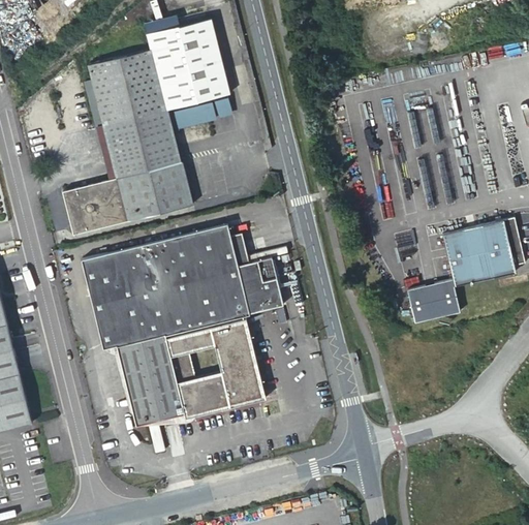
[(102,127),(166,112),(228,95),(210,19),(147,35),(150,49),(88,64),(91,81),(102,127)]
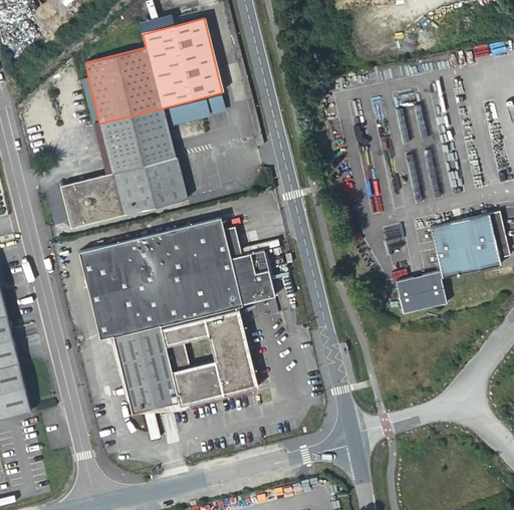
[(81,80),(102,176),(111,174),(99,123),(88,78),(81,80)]
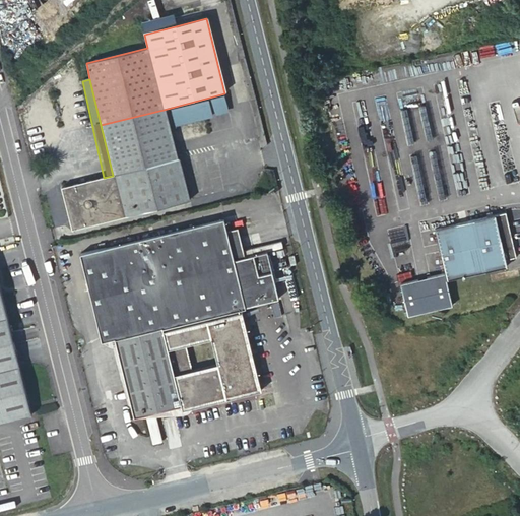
[(113,176),(104,178),(59,188),(69,231),(186,200),(164,110),(101,125),(113,176)]
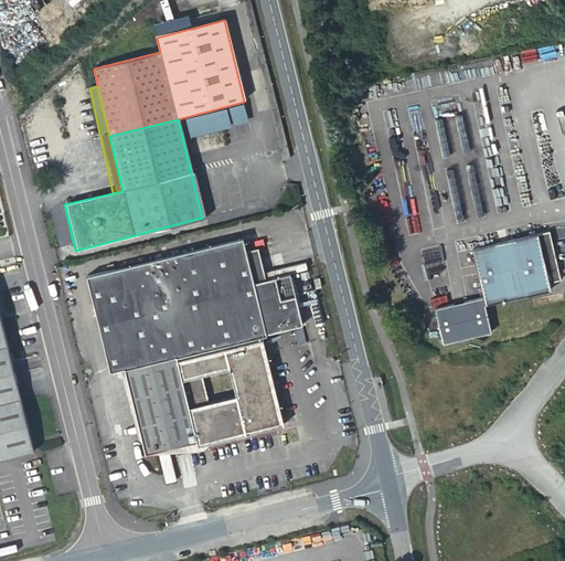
[(543,286),(554,284),(558,283),(548,235),(510,243),(470,252),(482,306),(434,316),(440,345),(488,335),(482,307),(523,298),(545,294),(543,286)]
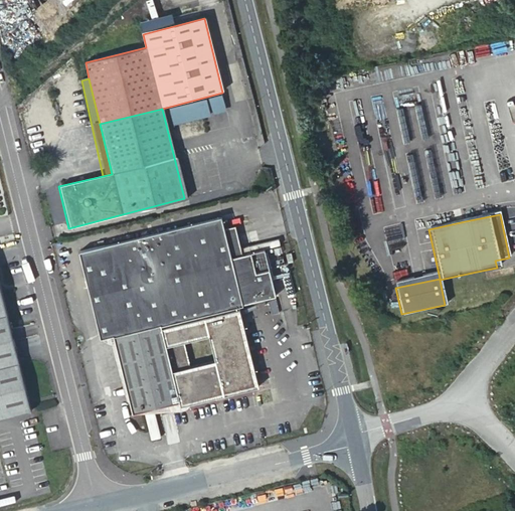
[(226,229),(223,216),(81,252),(101,337),(114,334),(132,413),(180,401),(181,406),(260,387),(239,305),(279,296),(268,249),(253,252),(245,254),(244,249),(238,226),(226,229)]
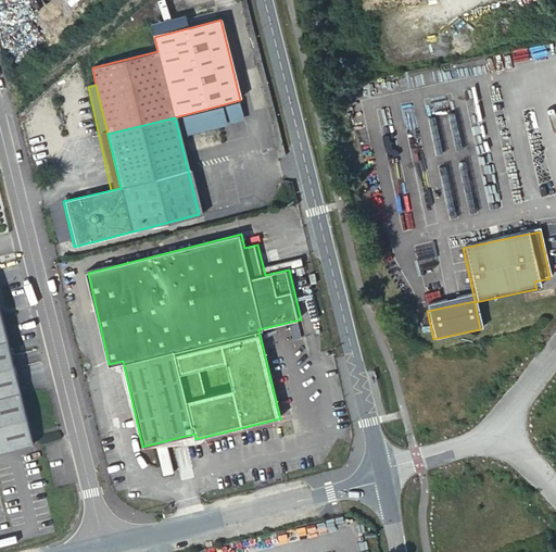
[(311,288),(318,287),(315,277),(308,278),(311,288)]
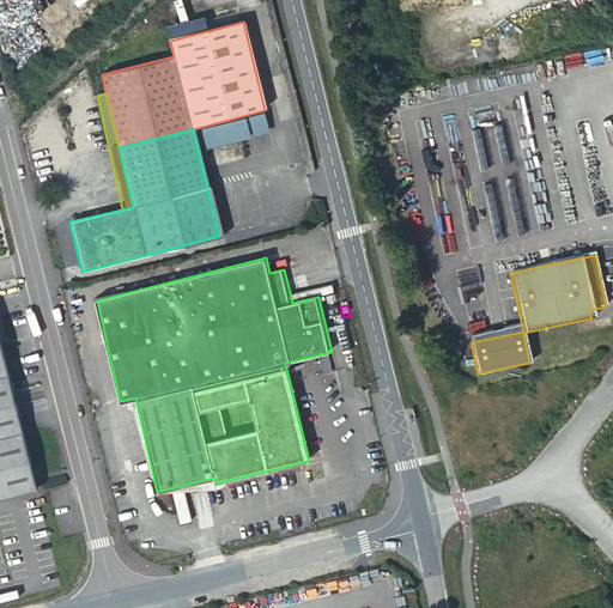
[(601,308),(589,310),(592,318),(593,323),(608,320),(608,315),(604,316),(601,308)]
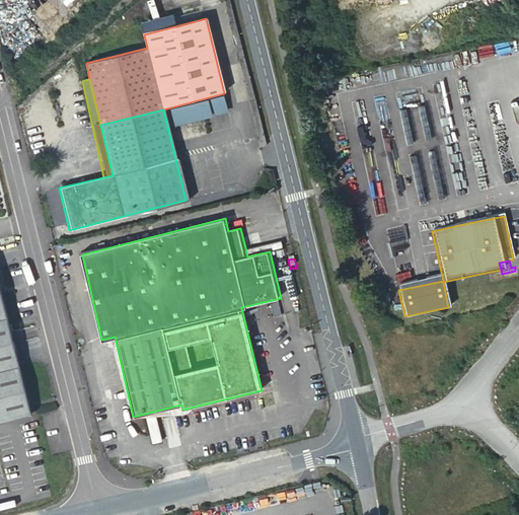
[(0,423),(31,416),(0,289),(0,423)]
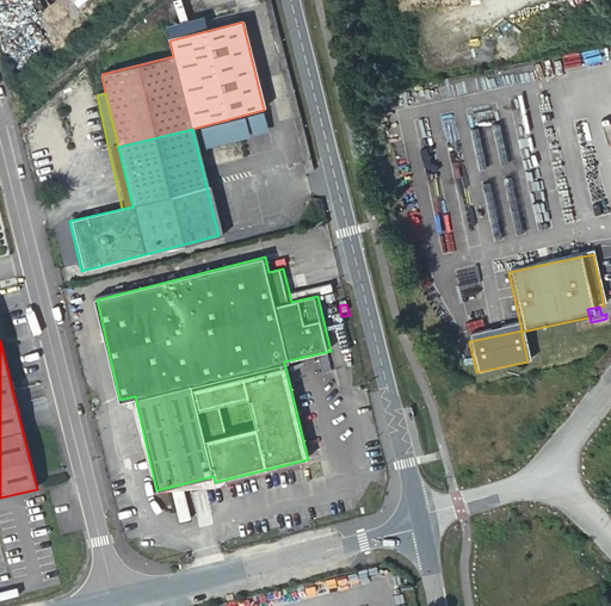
[(332,376),(328,359),(319,360),(322,377),(332,376)]
